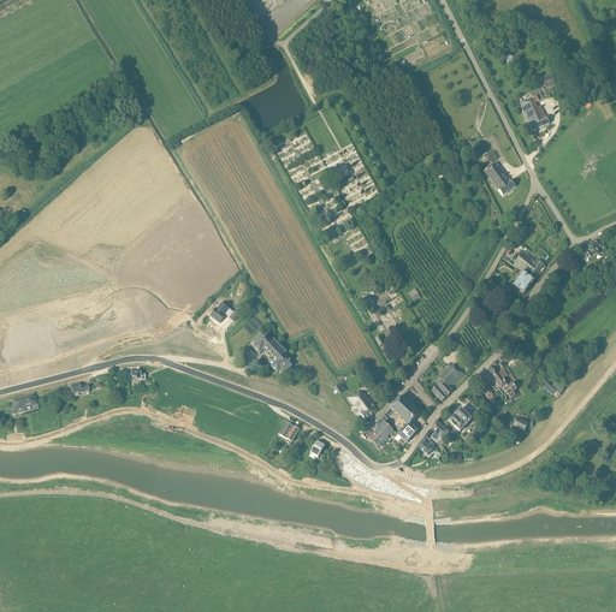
[(402,25),(390,31),(392,36),(388,39),(391,45),(408,35),(402,25)]
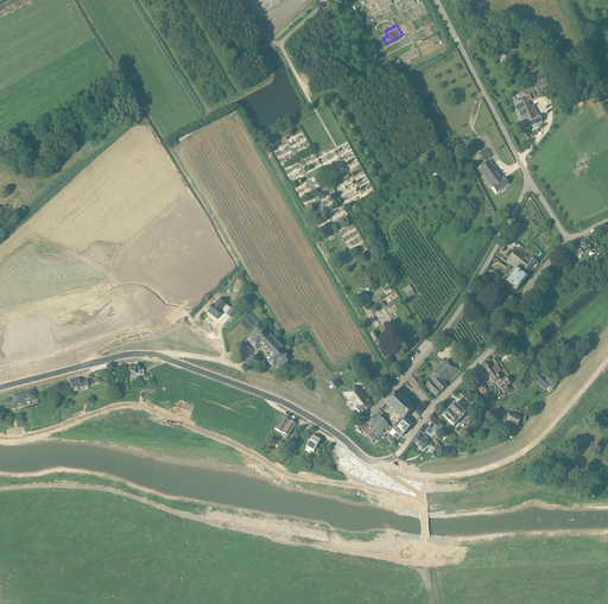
[(498,51),(501,61),(508,58),(505,48),(498,51)]
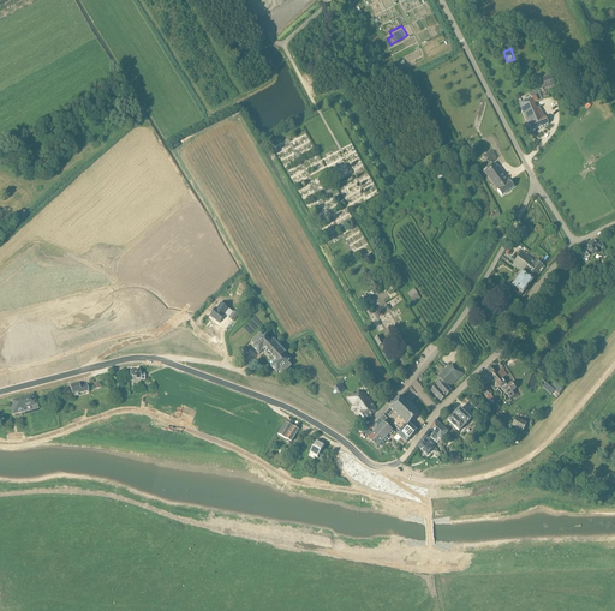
[(542,75),(544,85),(555,83),(554,78),(553,73),(551,72),(542,75)]
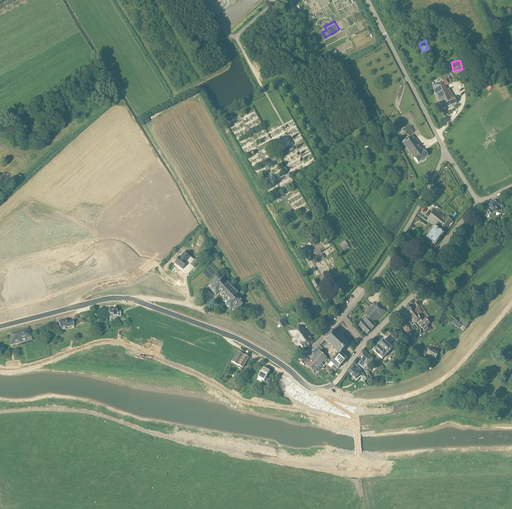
[(448,72),(440,76),(443,79),(445,83),(452,80),(448,72)]
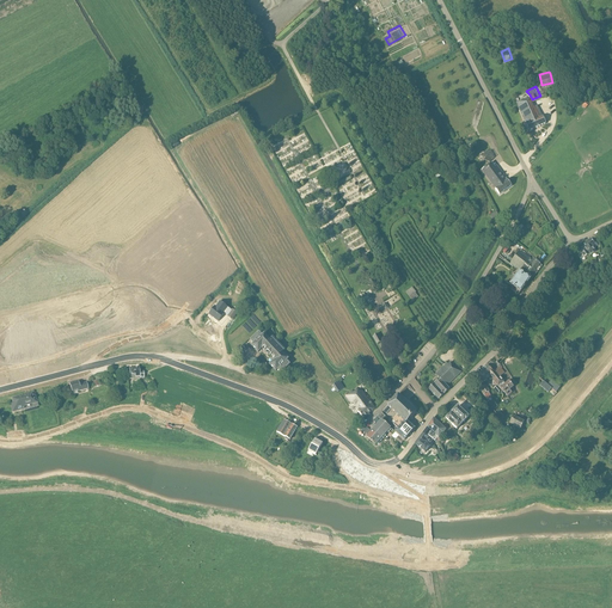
[(530,94),(516,100),(528,128),(546,120),(543,114),(542,114),(537,103),(533,104),(532,99),(530,94)]
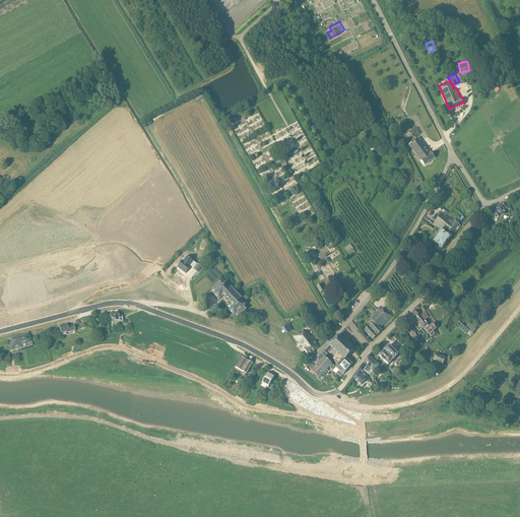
[(418,126),(411,126),(408,126),(407,132),(410,133),(416,136),(420,131),(418,126)]
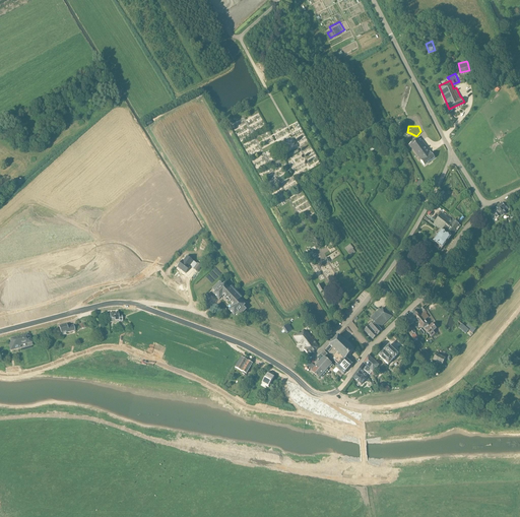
[(431,150),(421,138),(419,140),(417,136),(409,142),(419,155),(419,156),(425,163),(435,155),(431,150)]
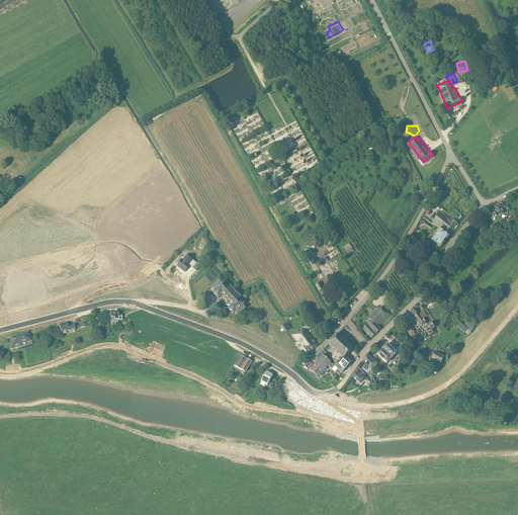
[(494,203),(499,210),(500,213),(505,210),(503,207),(506,205),(504,202),(503,203),(500,199),(494,203)]
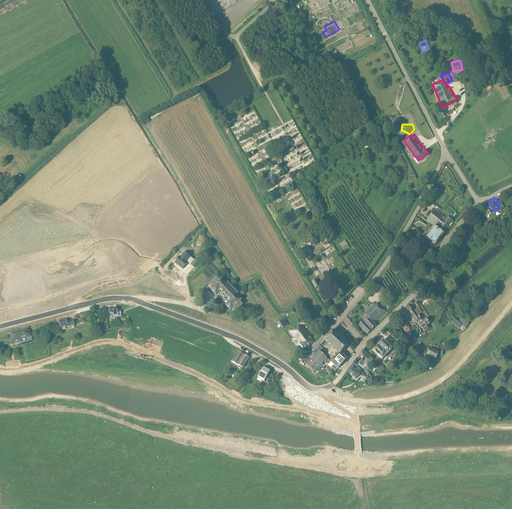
[(493,210),(491,208),(488,203),(482,207),(485,211),(484,212),(486,214),(493,210)]
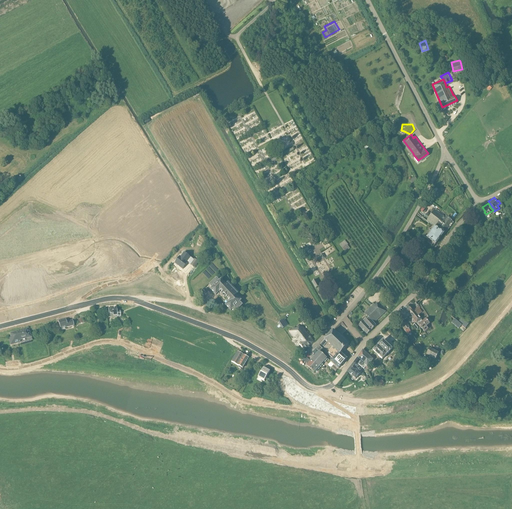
[(435,224),(435,225),(444,231),(452,220),(435,208),(427,218),(435,224)]
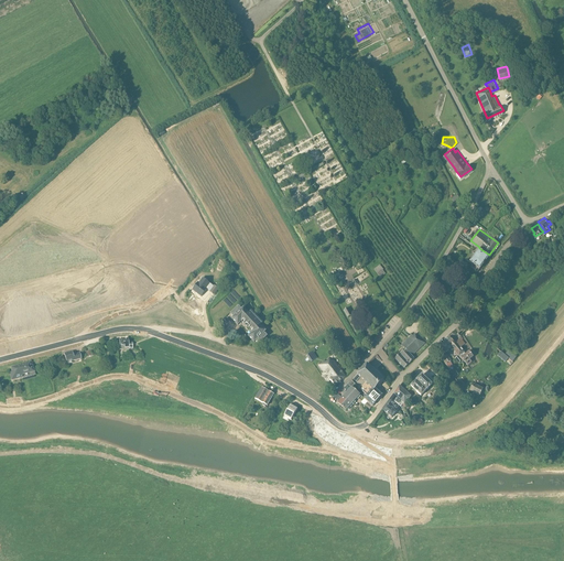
[(479,267),(489,255),(479,248),(476,251),(473,249),(467,258),(470,260),(474,262),(472,265),(477,270),(479,267)]
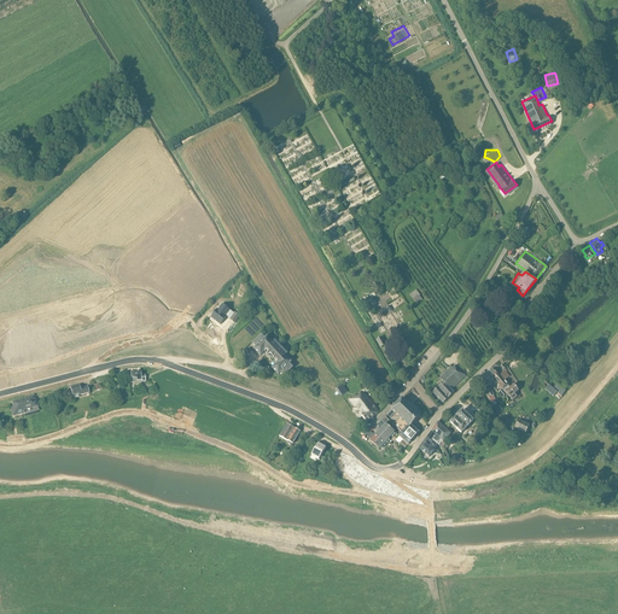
[(417,286),(410,291),(418,300),(424,296),(417,286)]
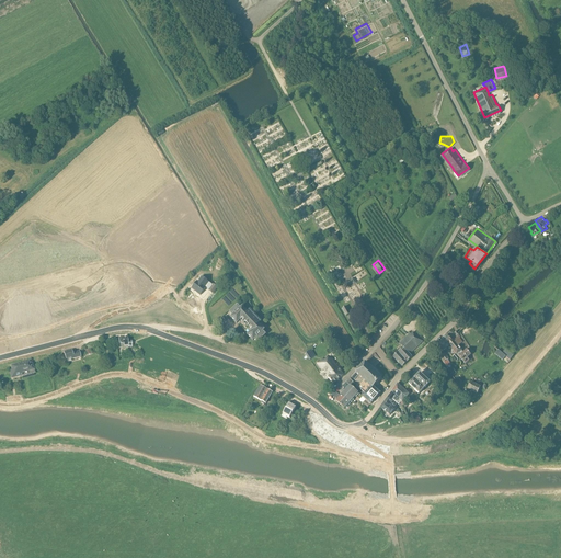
[(197,277),(192,285),(201,292),(206,285),(209,287),(213,282),(202,274),(198,279),(197,277)]
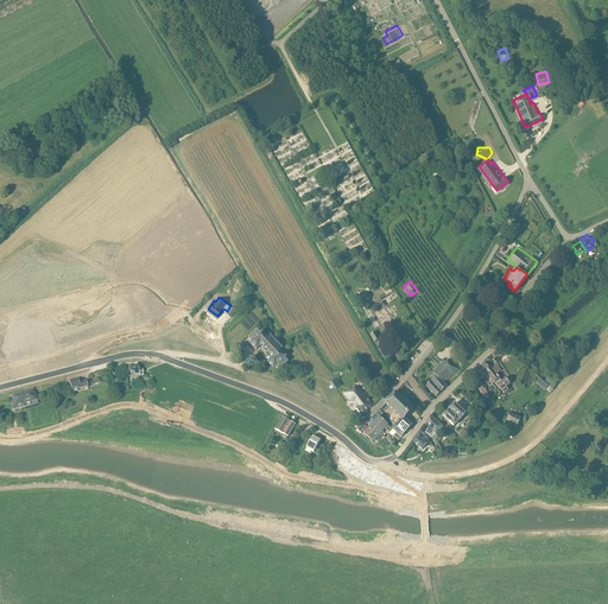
[(248,335),(252,338),(249,341),(257,347),(260,343),(272,355),(267,358),(274,366),(276,363),(279,368),(289,358),(285,355),(286,354),(280,347),(282,345),(270,334),(268,335),(263,329),(261,330),(258,326),(248,335)]
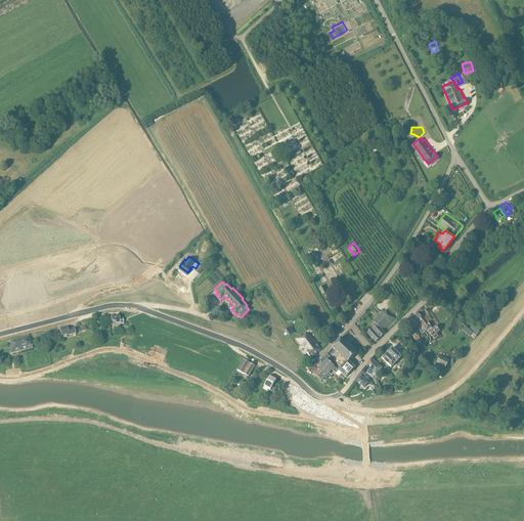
[(373,318),(376,321),(366,331),(376,340),(385,331),(383,329),(395,316),(389,310),(388,310),(386,307),(383,310),(382,309),(373,318)]
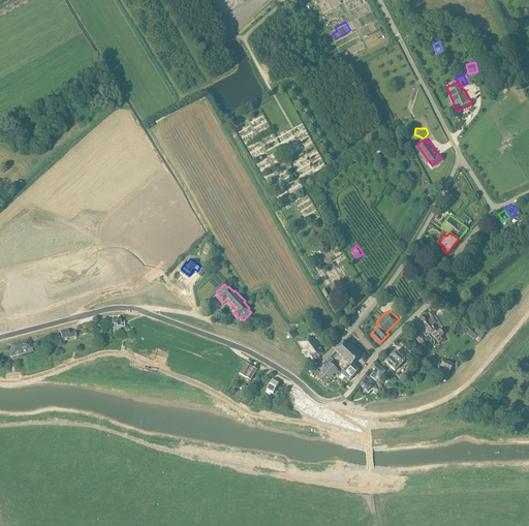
[(423,322),(427,319),(422,313),(409,322),(414,330),(423,322)]
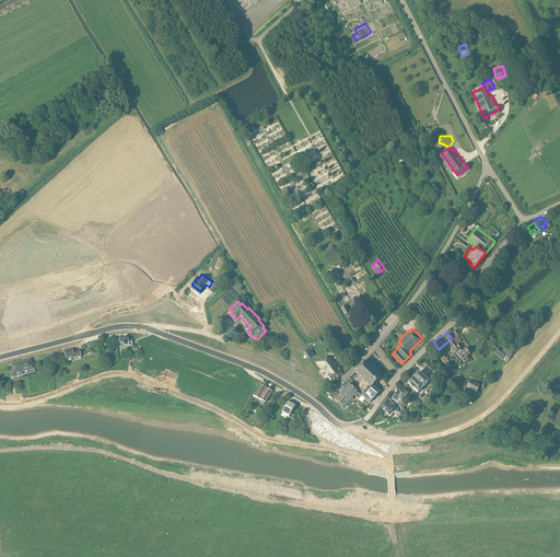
[(457,333),(452,338),(447,341),(452,347),(457,343),(462,338),(457,333)]
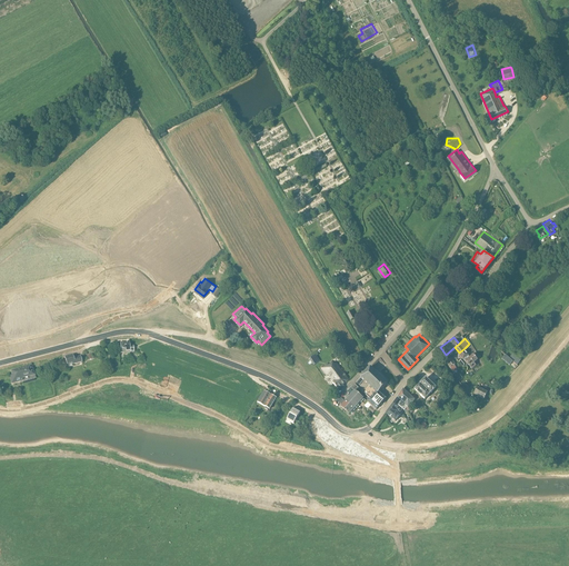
[(120,349),(133,349),(132,343),(129,344),(129,339),(119,339),(120,349)]
